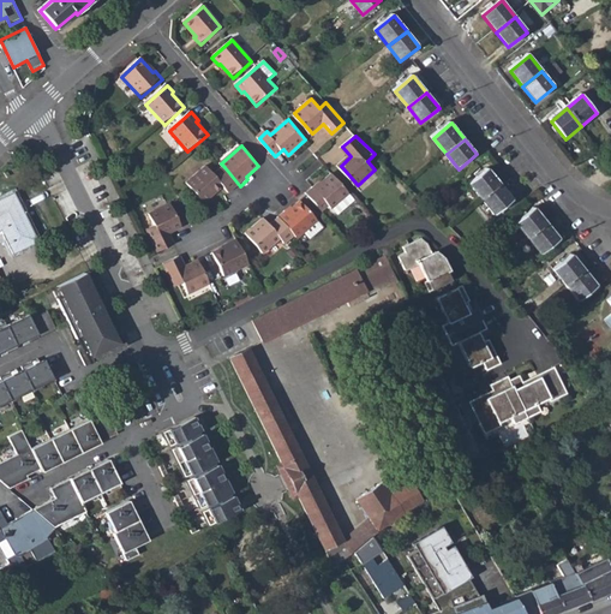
[(189,185),(205,204),(225,188),(231,195),(240,186),(225,167),(215,176),(208,167),(189,185)]
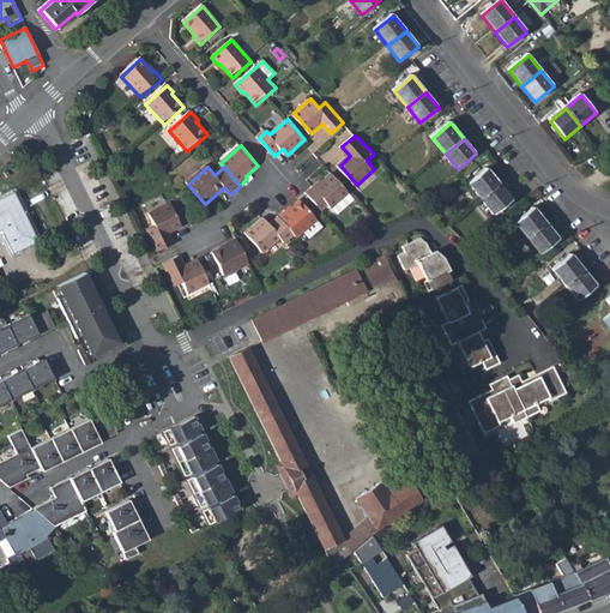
[(470,184),(483,199),(501,185),(489,169),(470,184)]
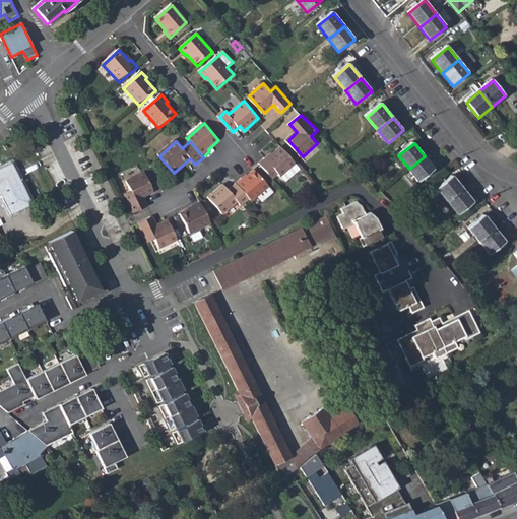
[(261,163),(274,178),(280,172),(282,175),(283,174),(297,161),(282,145),(268,158),(267,157),(261,163)]
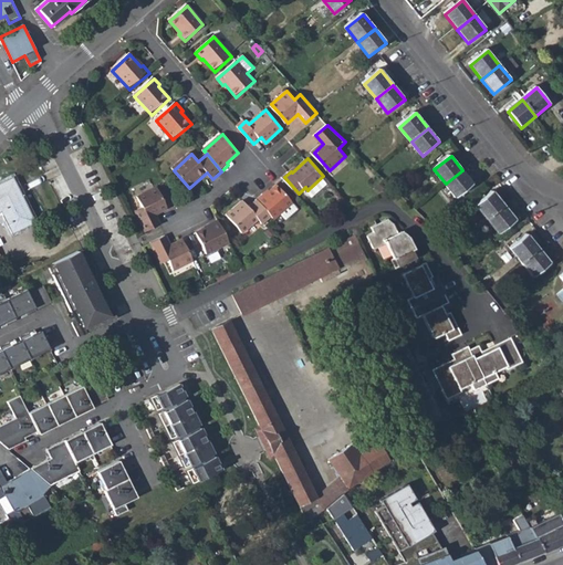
[(446,184),(457,198),(473,185),(462,170),(446,184)]
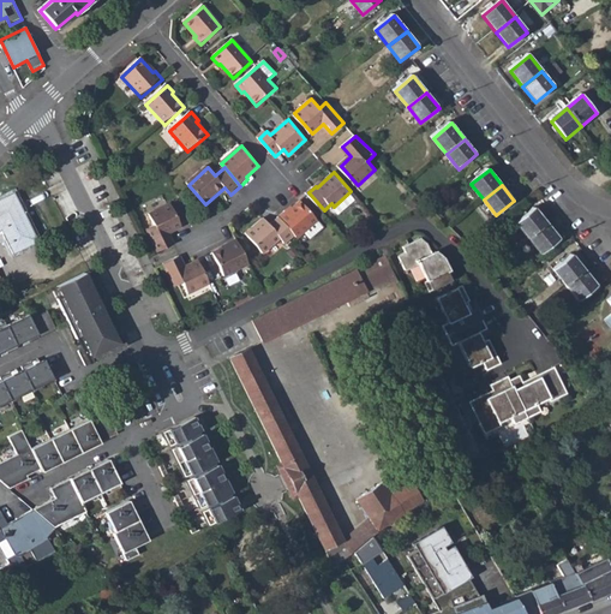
[(357,198),(351,191),(335,206),(341,213),(357,198)]
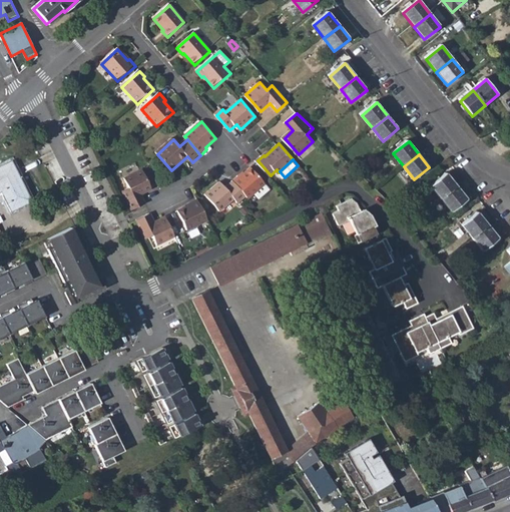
[(0,188),(2,188),(13,211),(33,201),(14,162),(0,168),(0,188)]
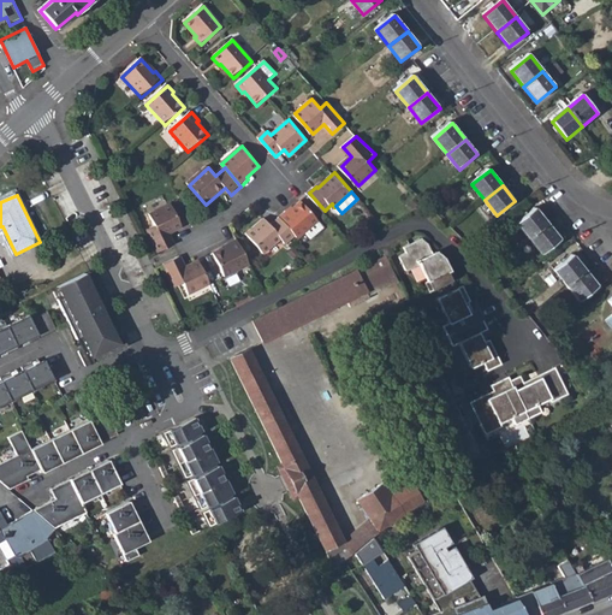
[(298,235),(301,238),(321,220),(304,201),(292,213),(290,211),(283,217),(298,235)]
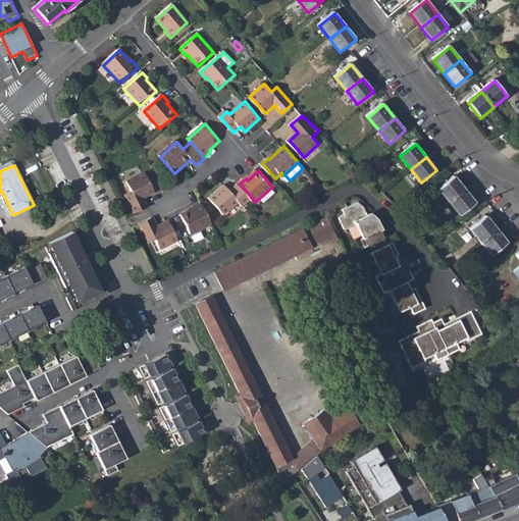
[(126,195),(137,215),(150,209),(145,199),(156,194),(146,173),(127,183),(133,192),(126,195)]
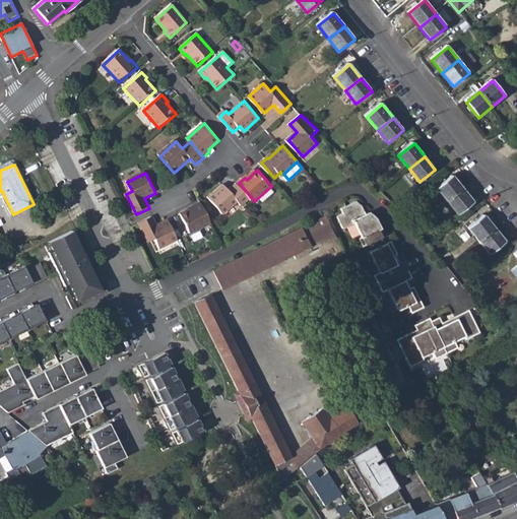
[(438,190),(448,203),(463,191),(453,178),(438,190)]
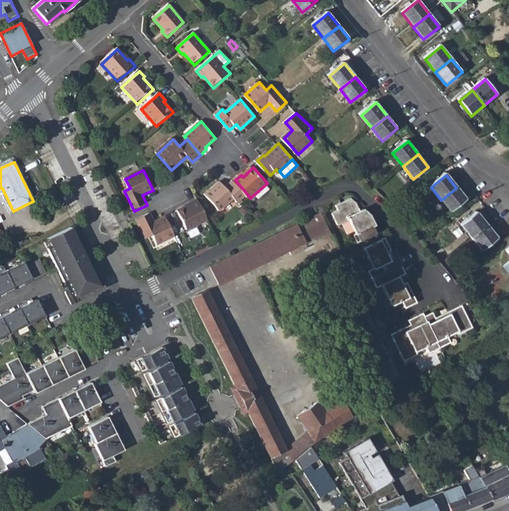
[(240,201),(248,195),(235,180),(228,187),(222,181),(208,194),(222,210),(236,197),(240,201)]
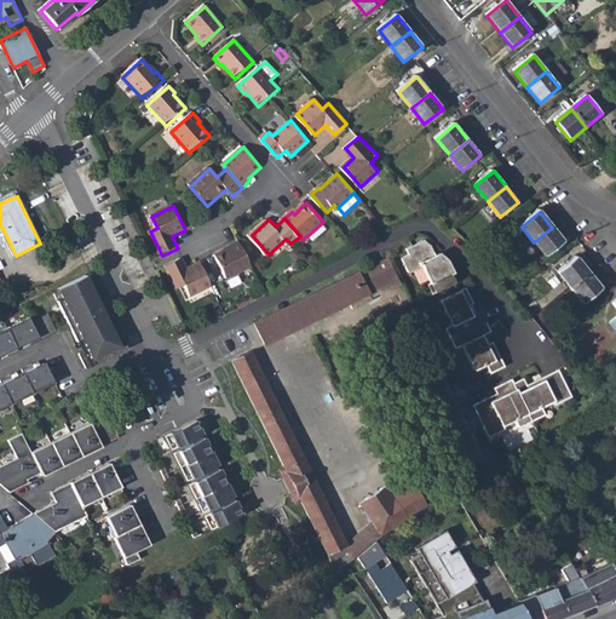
[(534,242),(546,258),(564,242),(552,228),(534,242)]
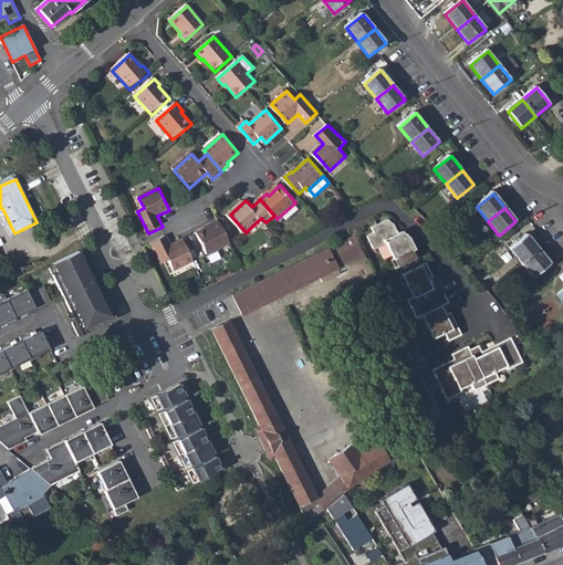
[(199,232),(209,253),(232,242),(220,219),(212,223),(214,226),(199,232)]
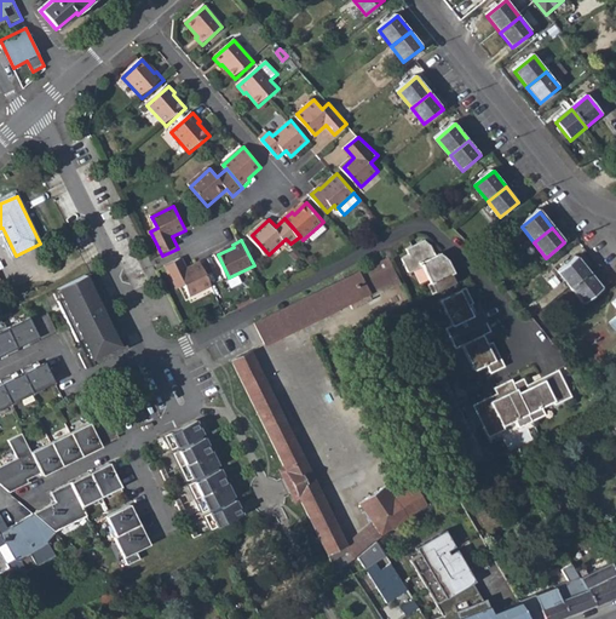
[(431,286),(436,294),(459,284),(454,275),(456,274),(449,261),(443,263),(441,257),(439,258),(435,248),(427,242),(410,251),(413,257),(406,261),(413,274),(426,267),(435,285),(431,286)]
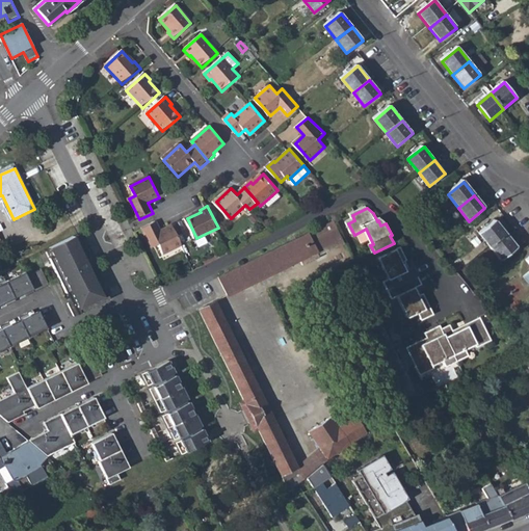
[(161,244),(165,255),(184,245),(174,226),(162,232),(157,221),(143,229),(154,247),(161,244)]
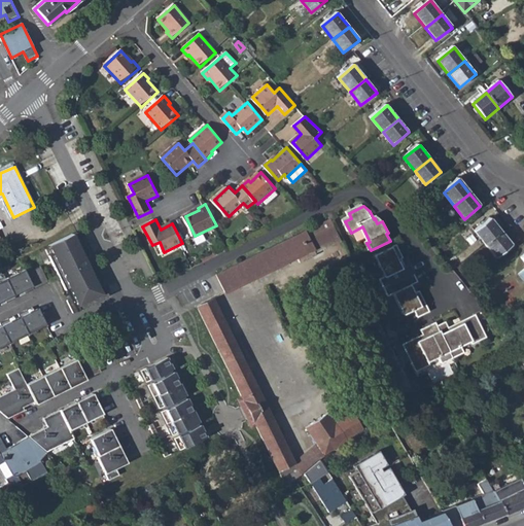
[(332,219),(307,232),(311,242),(317,253),(343,241),(332,219)]
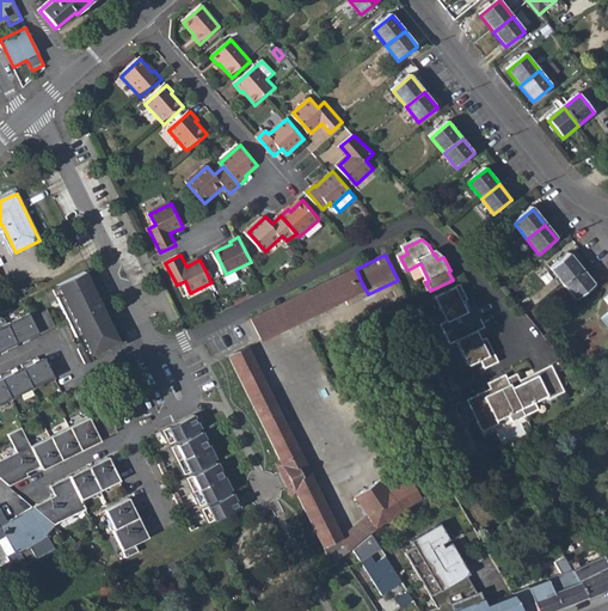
[(552,270),(564,286),(582,270),(570,256),(552,270)]
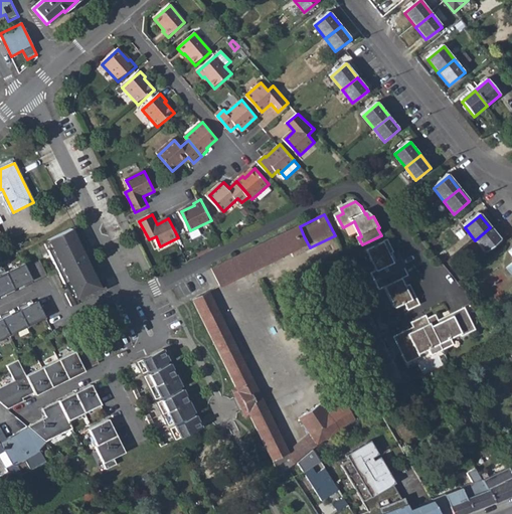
[(214,270),(222,287),(292,252),(295,257),(310,249),(310,247),(304,236),(300,226),(214,270)]
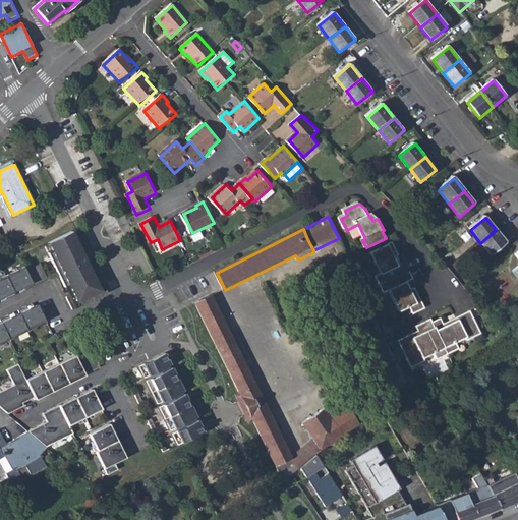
[(480,243),(491,256),(507,244),(496,230),(480,243)]
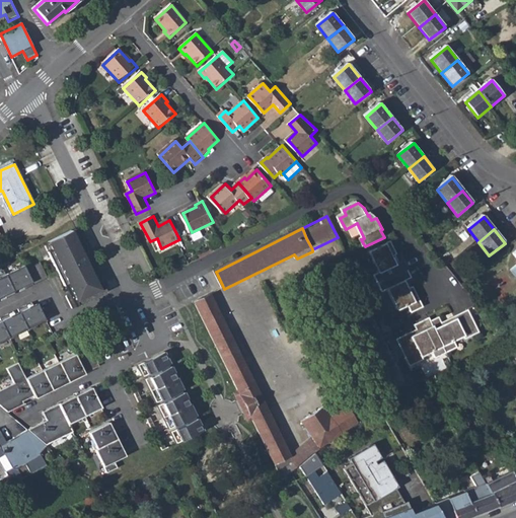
[(54,251),(50,253),(66,287),(70,285),(75,294),(68,297),(74,309),(108,293),(82,238),(77,240),(73,231),(50,243),(54,251)]
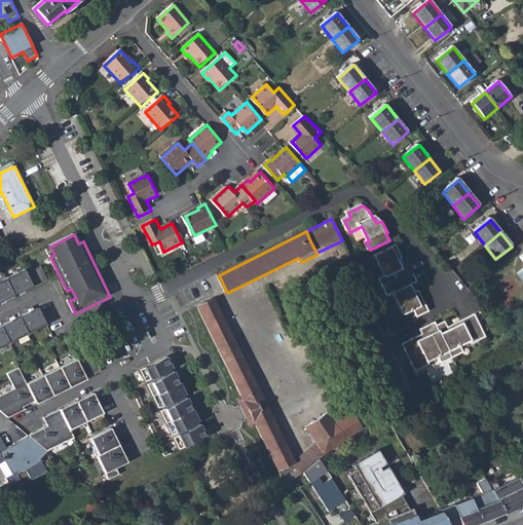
[(381,279),(385,288),(414,273),(410,266),(406,267),(404,269),(397,256),(400,255),(402,254),(398,246),(376,256),(386,277),(381,279)]
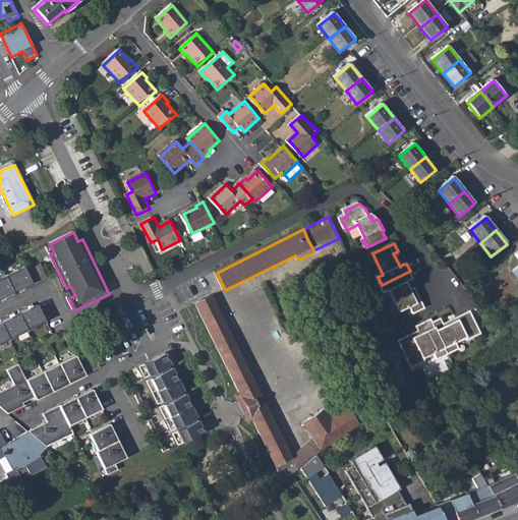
[(396,252),(393,253),(400,267),(402,265),(396,252)]
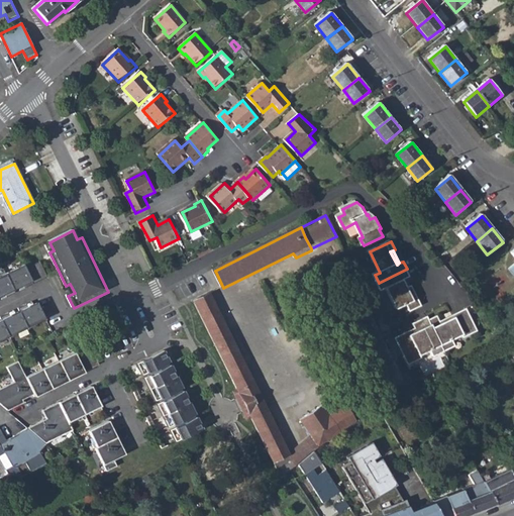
[(28,270),(35,285),(49,278),(42,263),(28,270)]
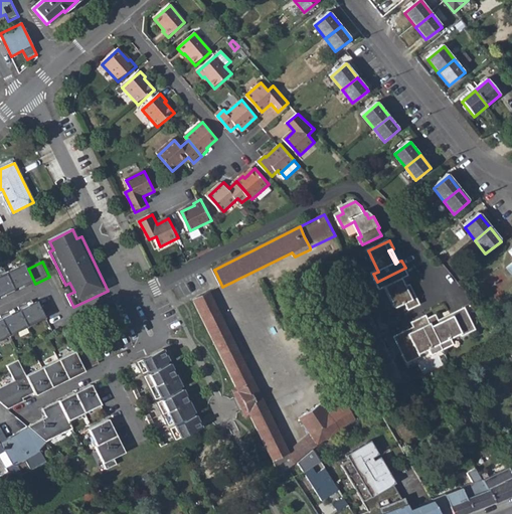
[(8,274),(16,290),(25,286),(26,289),(35,284),(28,269),(25,263),(18,267),(19,268),(8,274)]
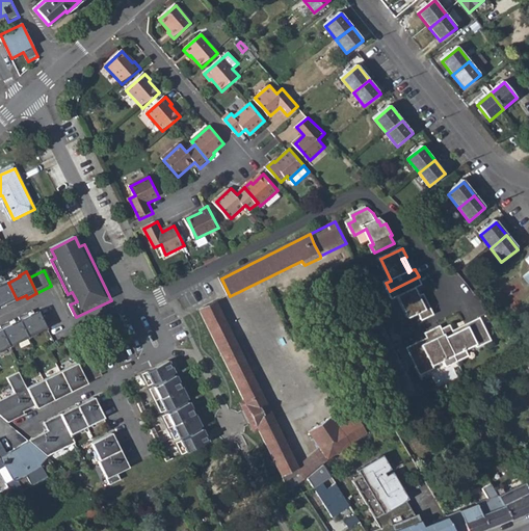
[(419,276),(390,291),(394,299),(399,297),(410,319),(420,314),(424,321),(435,316),(425,295),(423,296),(420,297),(416,289),(419,288),(423,286),(419,276)]
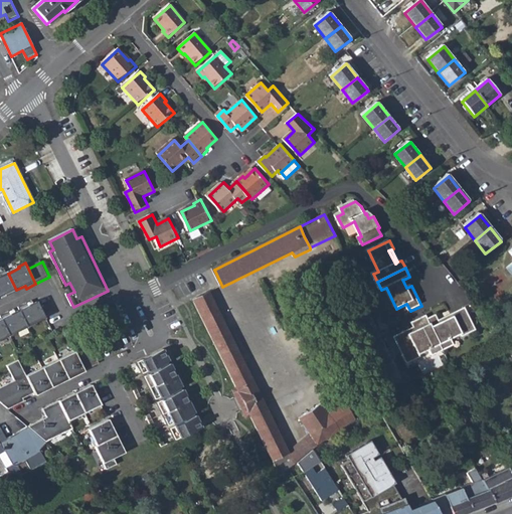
[(0,277),(0,297),(7,295),(8,297),(17,293),(16,290),(8,274),(7,272),(0,275),(1,277),(0,277)]
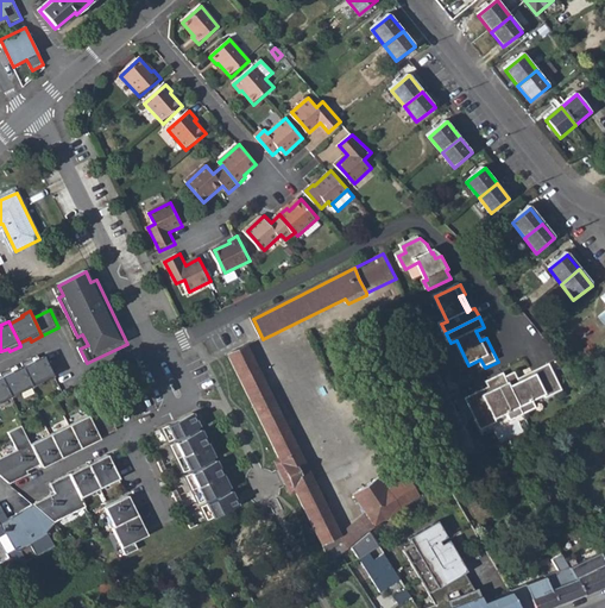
[(231,356),(282,459),(301,451),(249,346),(231,356)]
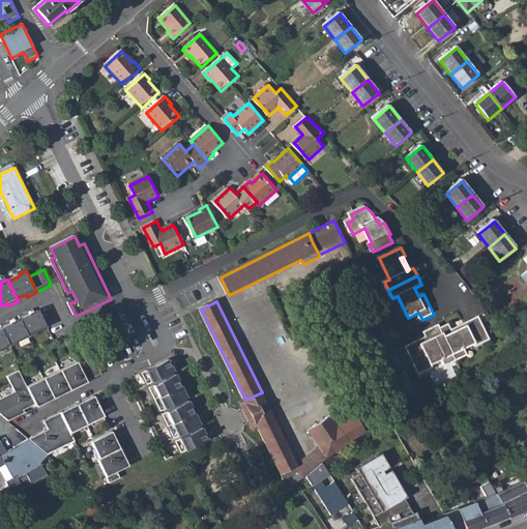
[(49,328),(40,311),(31,316),(30,313),(21,317),(22,320),(30,336),(31,339),(38,335),(37,333),(49,328)]
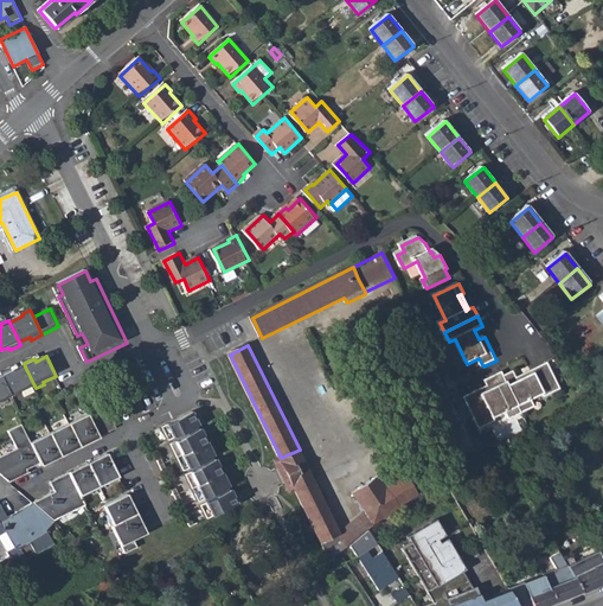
[(514,372),(505,377),(523,413),(536,407),(532,399),(544,393),(545,396),(562,389),(549,364),(525,376),(526,378),(519,382),(518,380),(514,372)]
